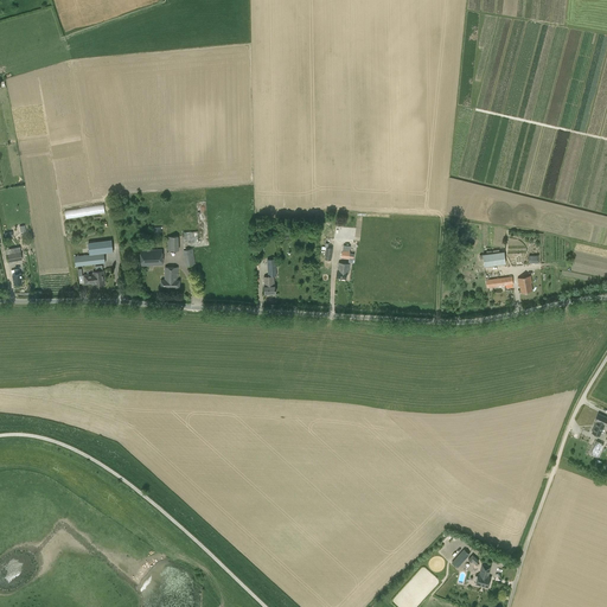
[(104,212),(103,204),(65,210),(66,218),(104,212)]
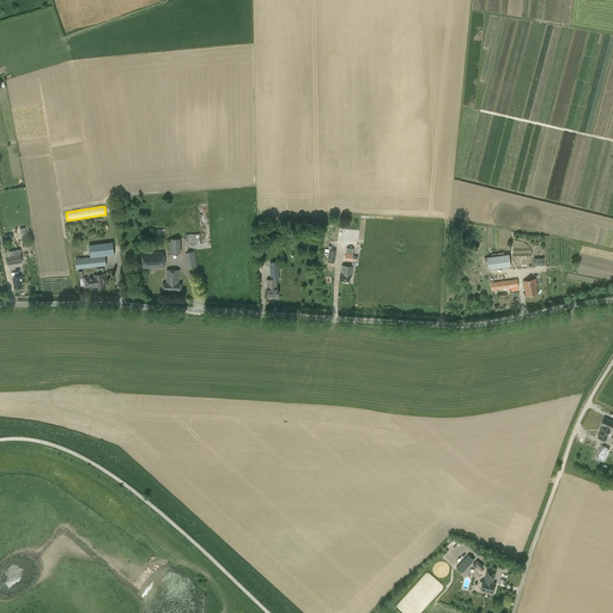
[(200,234),(184,235),(186,244),(189,244),(189,246),(201,244),(200,234)]
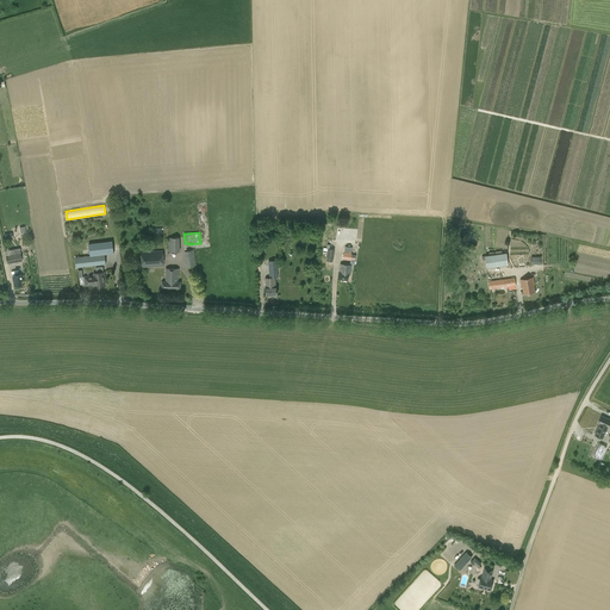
[(168,251),(180,251),(180,237),(168,237),(168,251)]
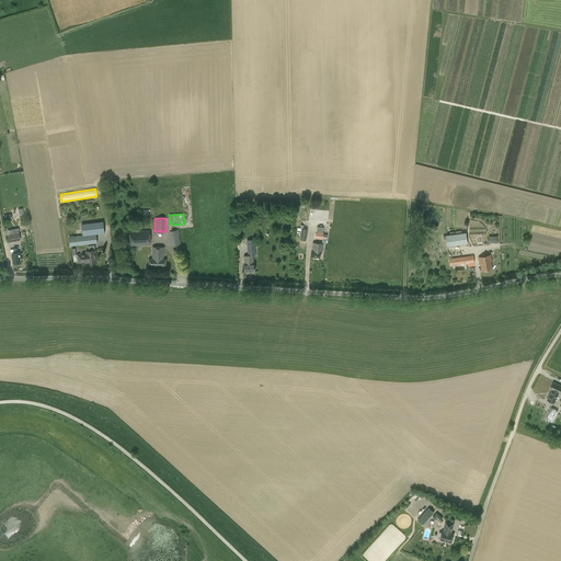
[(69,237),(70,245),(98,242),(96,233),(105,232),(103,221),(81,224),(83,236),(69,237)]
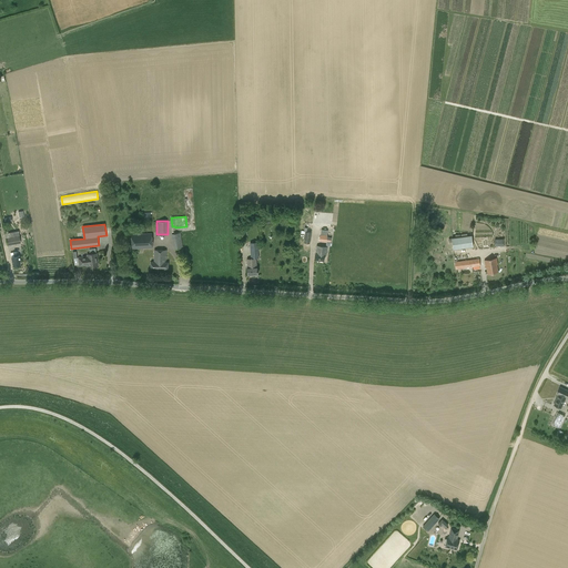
[(152,232),(132,234),(132,249),(152,247),(152,232)]
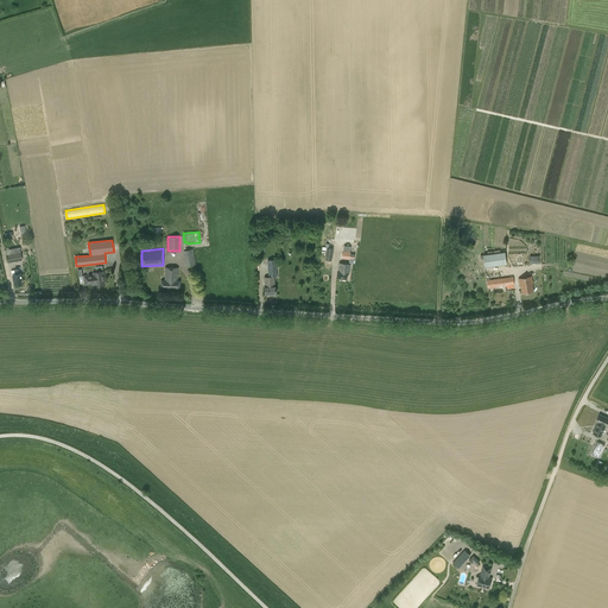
[(196,266),(194,249),(184,251),(187,267),(196,266)]
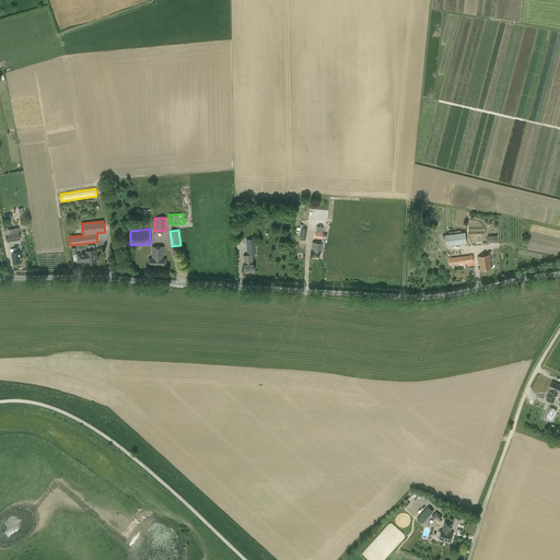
[(8,242),(21,240),(19,232),(6,234),(8,242)]
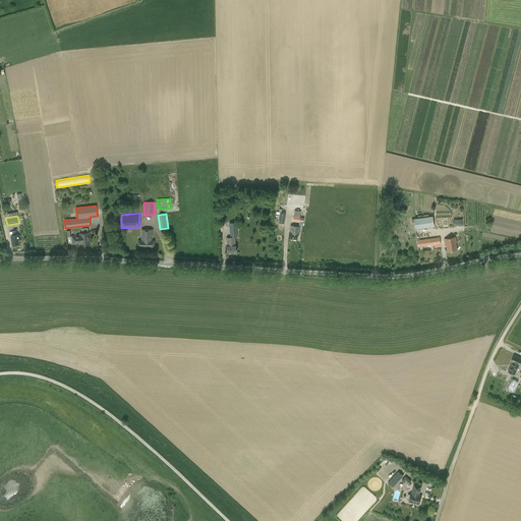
[(415,229),(433,226),(432,216),(414,219),(415,229)]
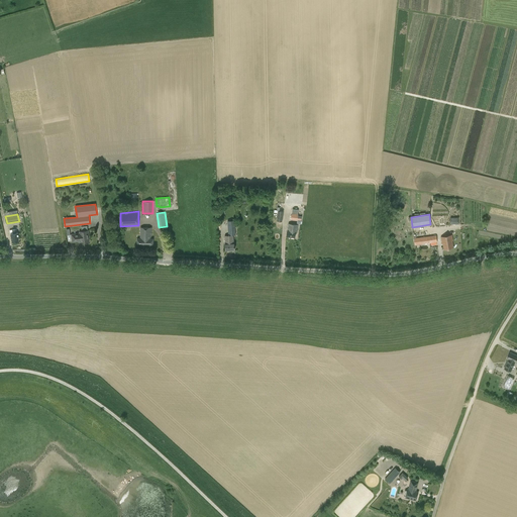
[(298,224),(288,223),(287,236),(295,237),(295,231),(297,232),(298,224)]
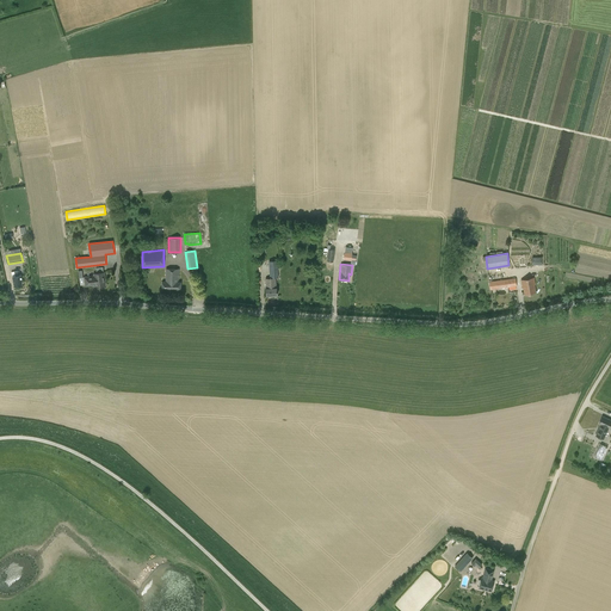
[(94,273),(94,276),(96,284),(96,287),(105,285),(104,272),(103,266),(96,267),(97,271),(99,271),(99,273),(94,273)]
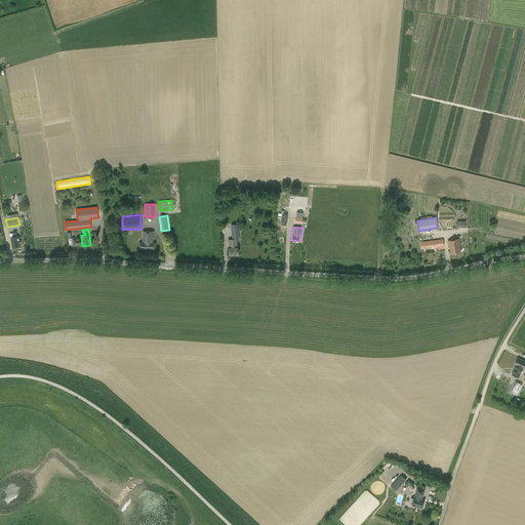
[(156,248),(156,242),(153,242),(153,240),(154,240),(154,231),(143,231),(143,242),(139,242),(139,248),(156,248)]
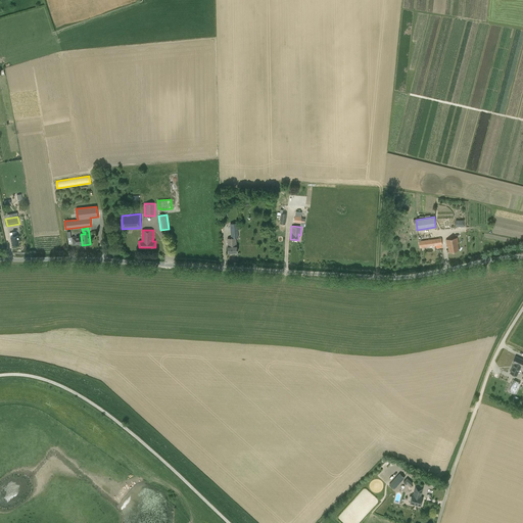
[(12,245),(18,243),(17,235),(16,235),(15,232),(12,232),(13,236),(10,236),(12,245)]
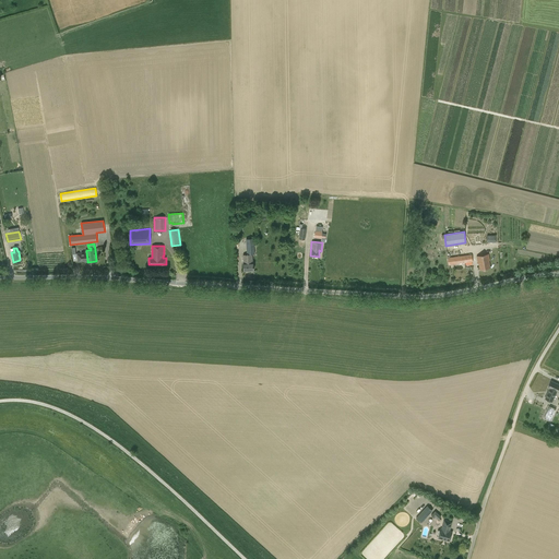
[(86,252),(78,253),(79,261),(87,260),(86,252)]
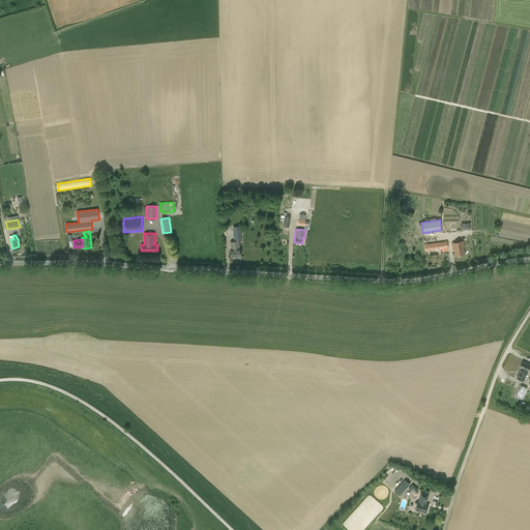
[(231,256),(240,256),(240,249),(239,241),(231,241),(231,249),(231,256)]
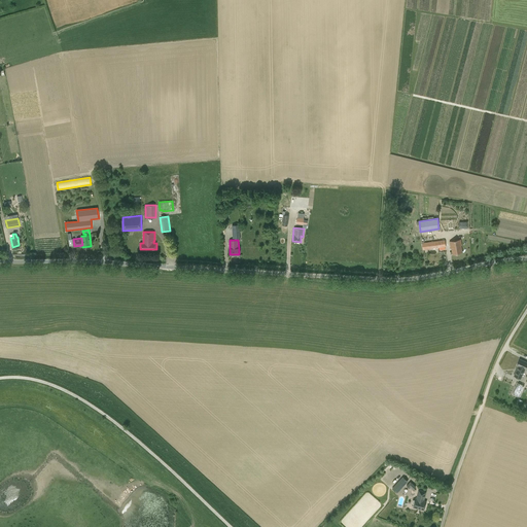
[(453,254),(462,252),(460,245),(461,245),(460,240),(450,241),(451,247),(452,247),(453,254)]
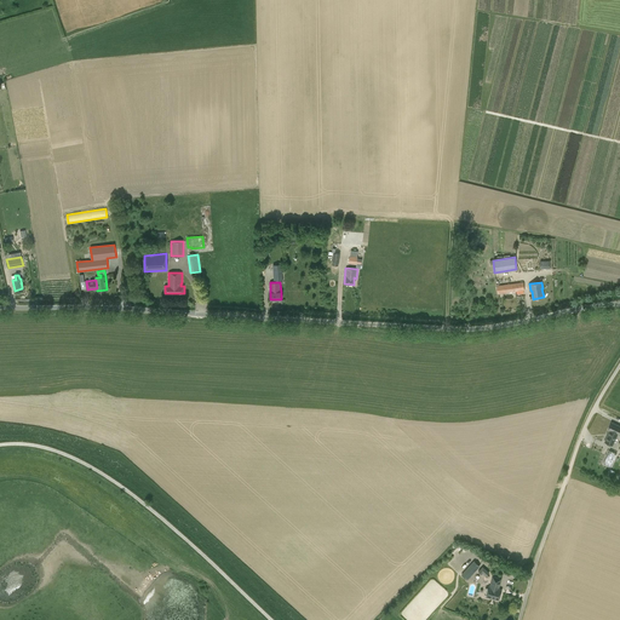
[(619,432),(619,426),(612,423),(608,430),(609,430),(604,442),(613,446),(618,434),(619,435),(619,432)]
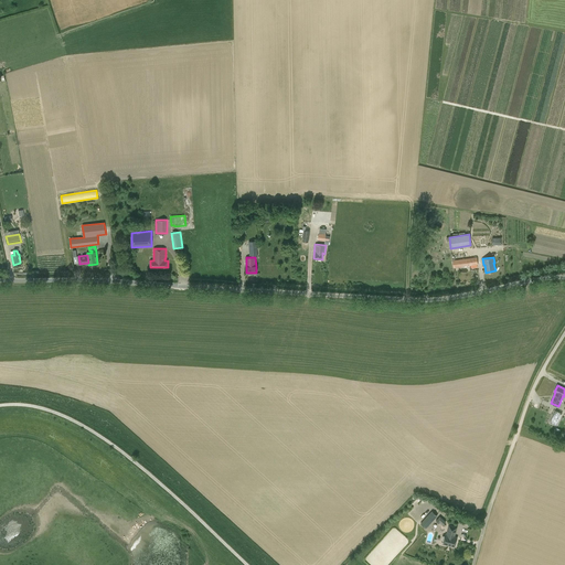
[(556,425),(562,413),(555,409),(550,422),(556,425)]
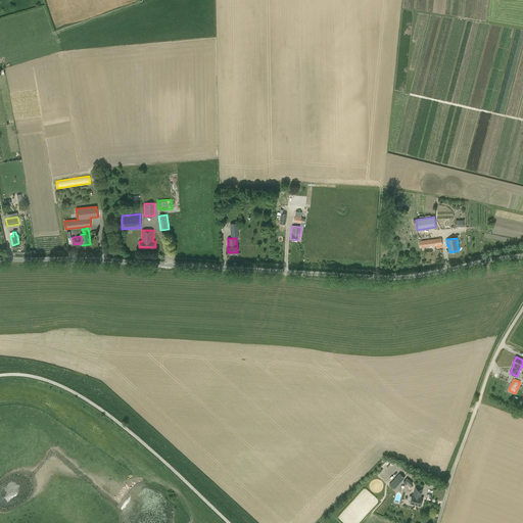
[(400,473),(389,485),(394,489),(406,477),(400,473)]
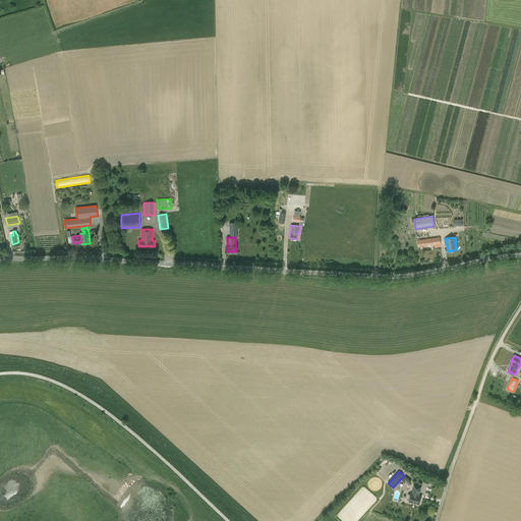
[(418,495),(420,486),(414,484),(411,494),(410,493),(410,495),(409,495),(408,495),(407,499),(407,500),(408,500),(408,501),(418,504),(421,496),(418,495)]
